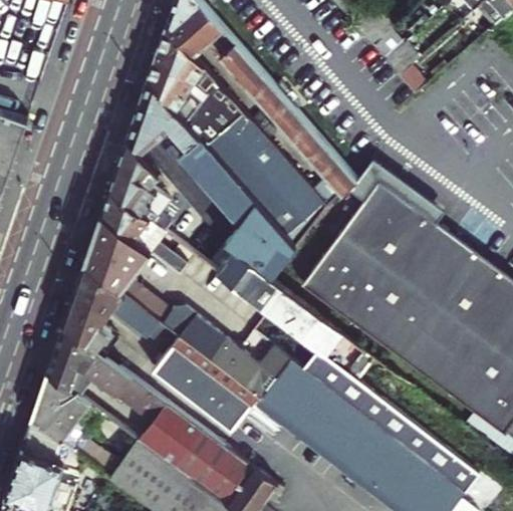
[(174,0),(172,7),(206,45),(217,57),(221,54),(236,40),(199,0),(174,0)]
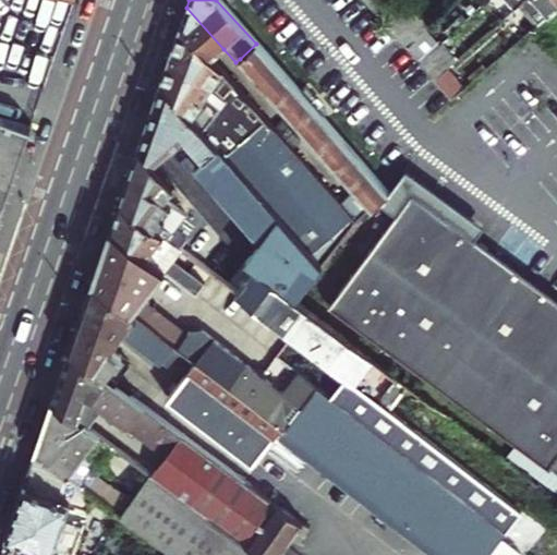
[(377,22),(392,0),(366,0),(363,5),(377,22)]
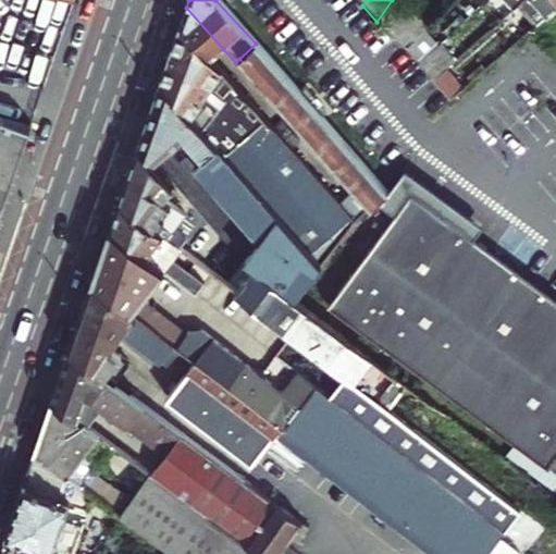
[(395,0),(392,0),(377,22),(391,37),(412,11),(395,0)]
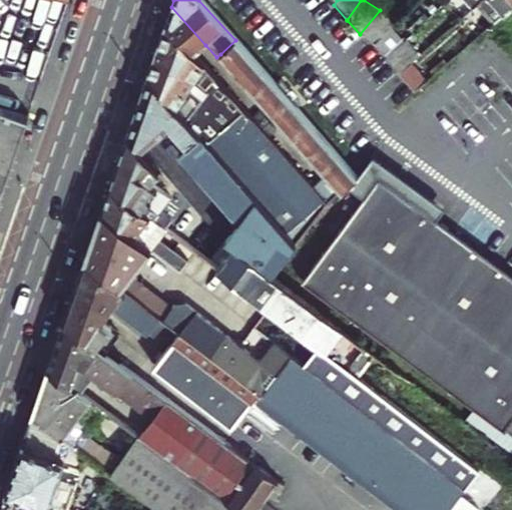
[(486,1),(485,0),(467,0),(476,10),(486,1)]
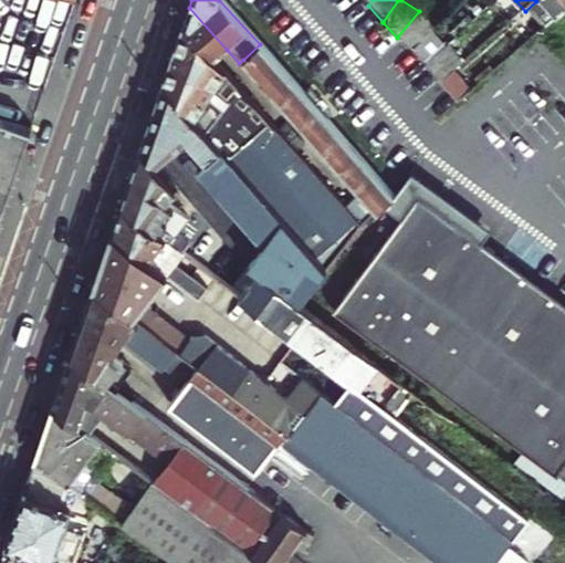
[(564,0),(537,0),(536,1),(525,11),(523,13),(541,33),(544,30),(564,10),(564,0)]
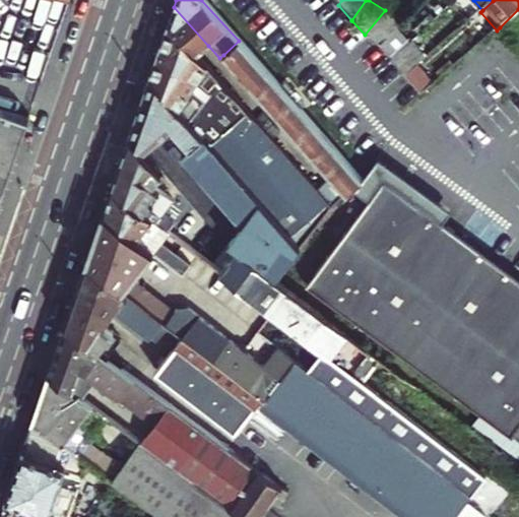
[(208,46),(174,7),(172,12),(169,24),(196,56),(203,50),(208,46)]
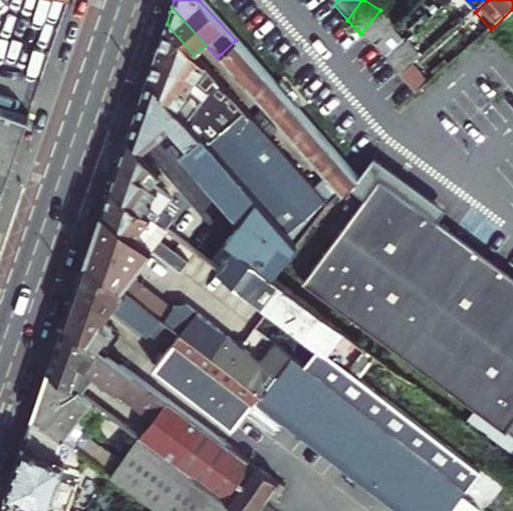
[(375,51),(393,32),(399,25),(380,10),(360,34),(375,51)]
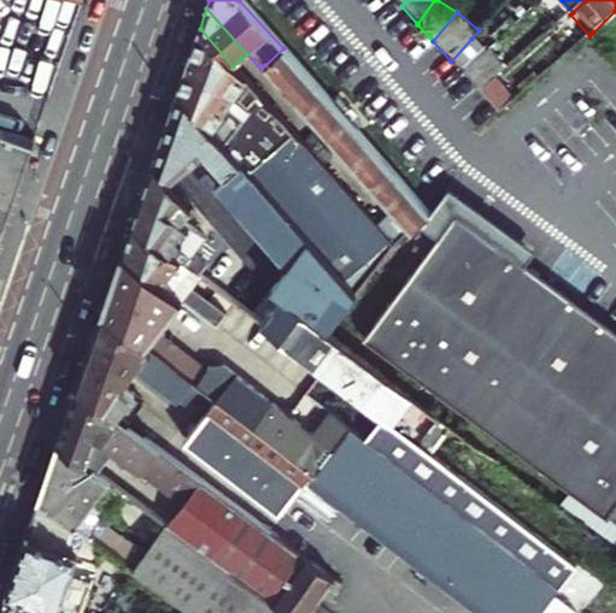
[(279,118),(270,107),(262,99),(233,66),(200,29),(188,64),(176,99),(355,299),(392,247),(375,228),(357,207),(342,190),(327,172),(310,154),(294,135),(279,118)]
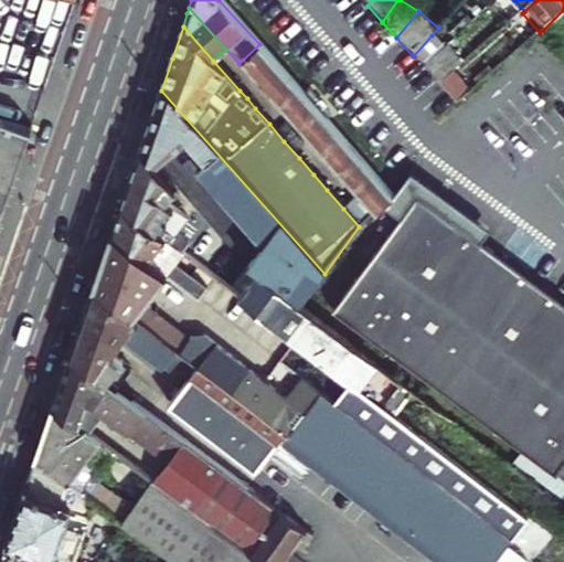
[(413,56),(424,69),(444,50),(432,35),(413,56)]
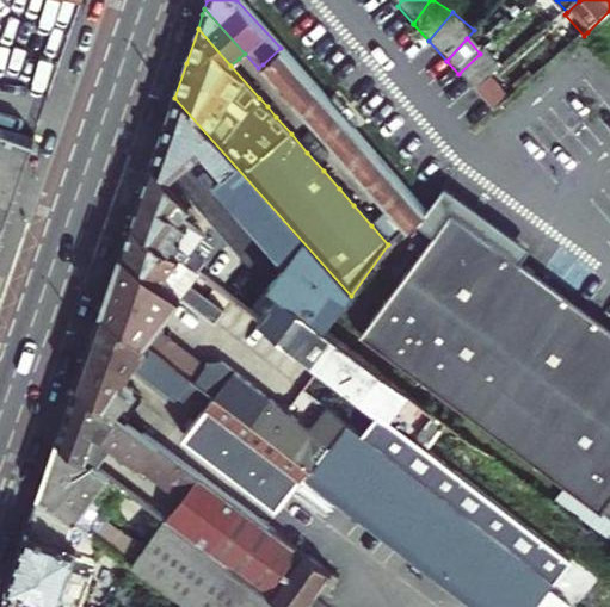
[(278,81),(296,66),(281,48),(263,64),(271,75),(278,81)]
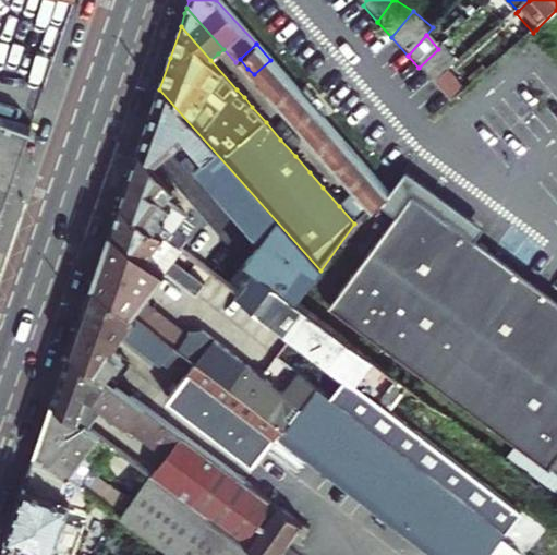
[(434,85),(448,73),(457,65),(440,47),(438,49),(419,68),(434,85)]
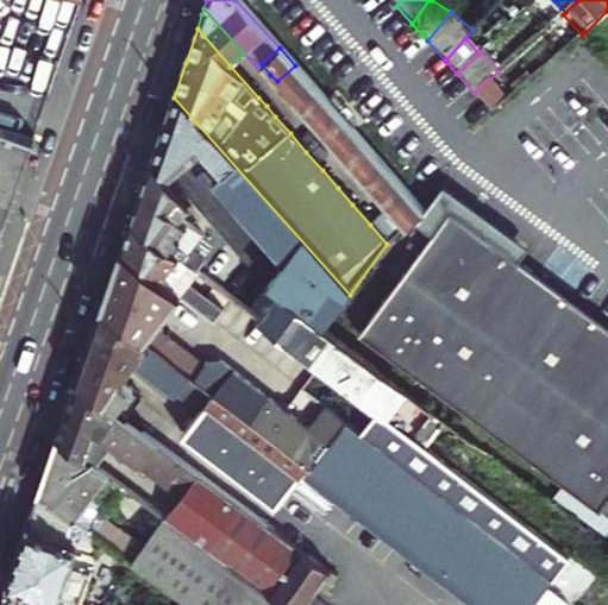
[(293,100),(312,84),(295,65),(277,81),(287,93),(293,100)]
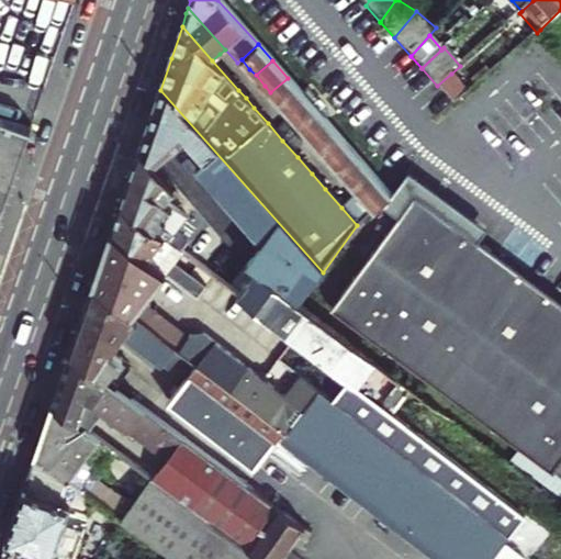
[(451,74),(437,86),(455,105),(469,93),(451,74)]
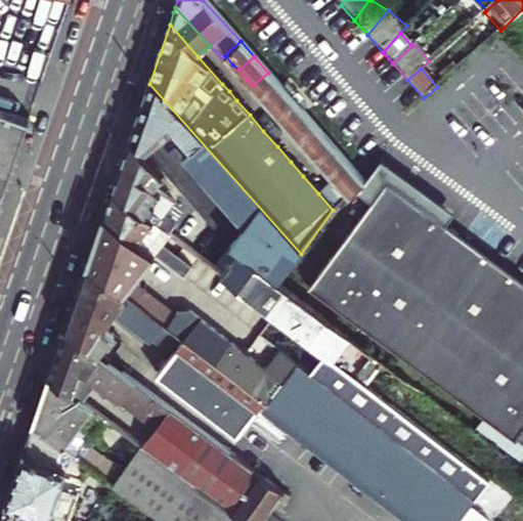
[(268,73),(252,86),(259,94),(265,101),(281,87),(268,73)]
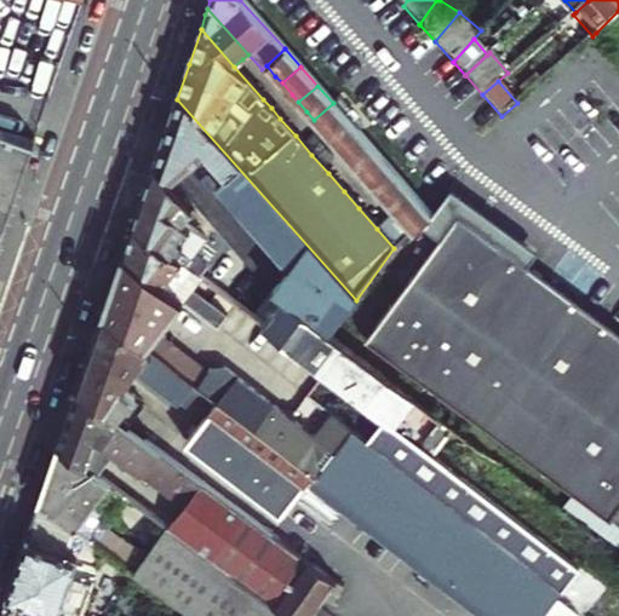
[(328,337),(356,300),(177,99),(170,119),(162,138),(191,171),(205,160),(221,178),(210,188),(286,271),(270,293),(285,304),(328,337)]
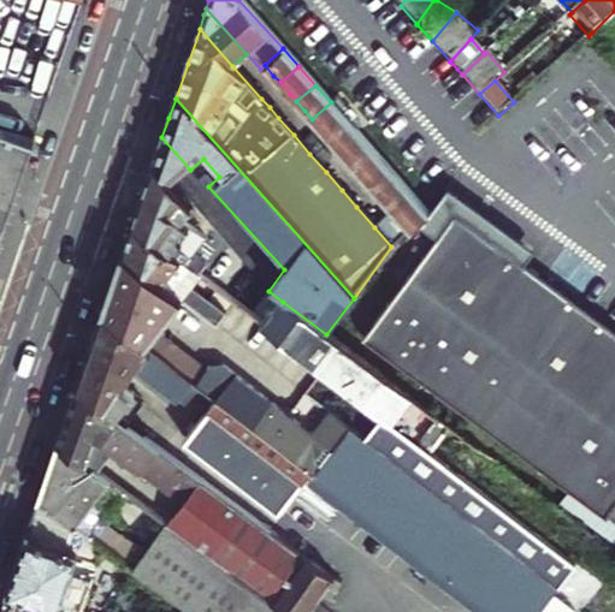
[(284,112),(276,102),(270,107),(278,118),(284,112)]
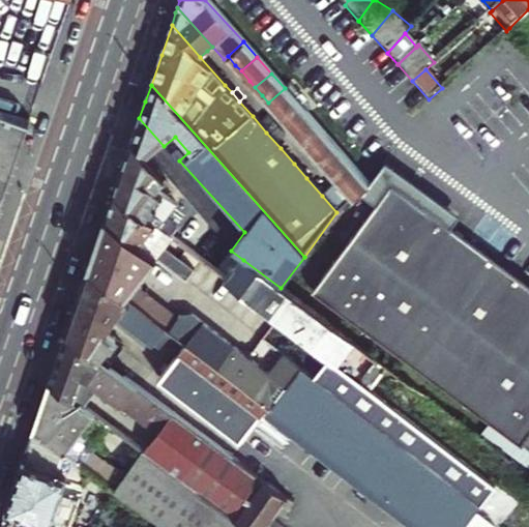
[(298,105),(285,88),(268,103),(276,112),(283,118),(298,105)]
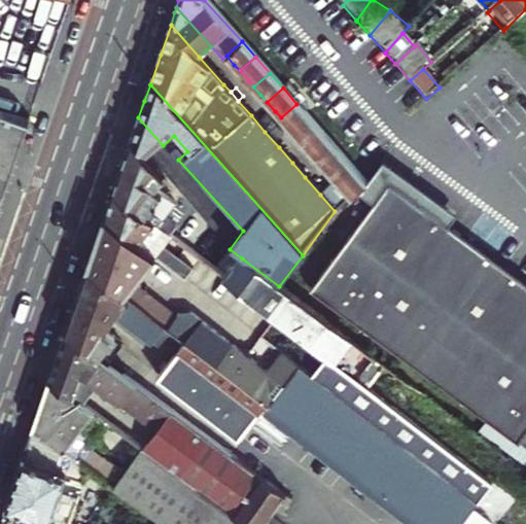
[(251,115),(256,111),(243,96),(238,101),(251,115)]
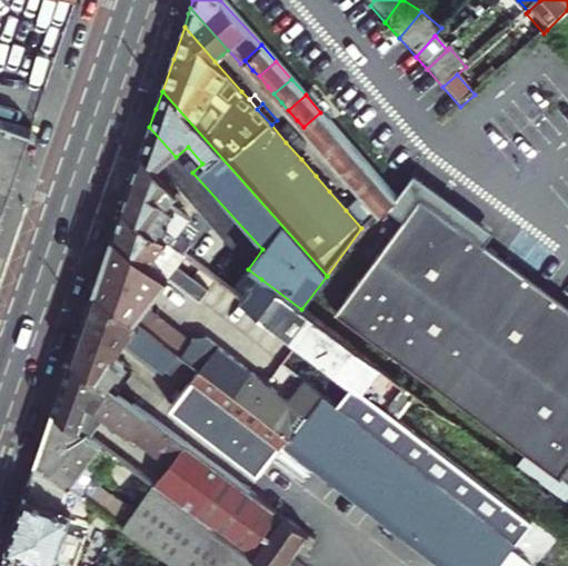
[(318,145),(336,129),(320,112),(304,127),(311,136),(318,145)]
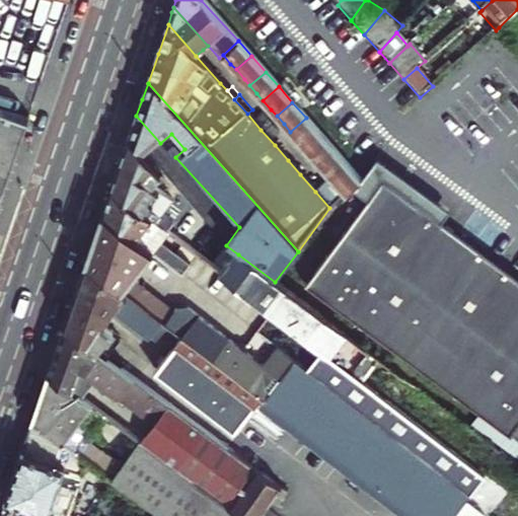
[(0,181),(5,183),(13,159),(27,120),(0,108),(0,181)]
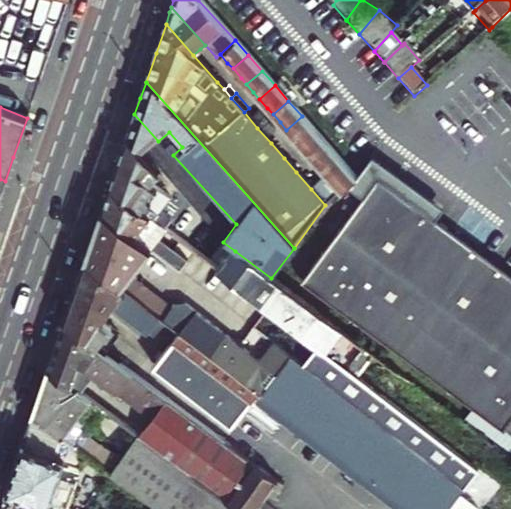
[(257,128),(263,123),(249,108),(244,112),(257,128)]
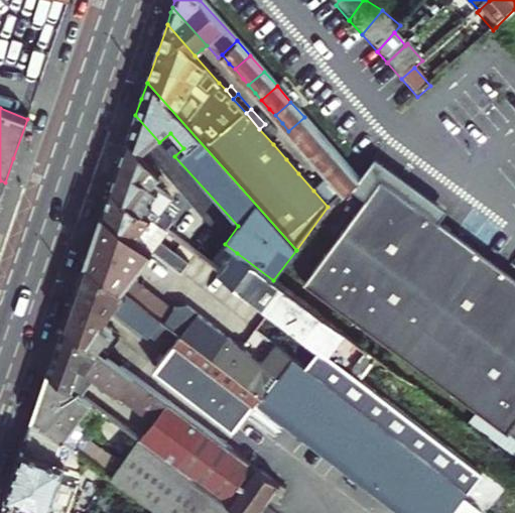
[(163,148),(159,142),(135,115),(126,141),(147,163),(163,148)]
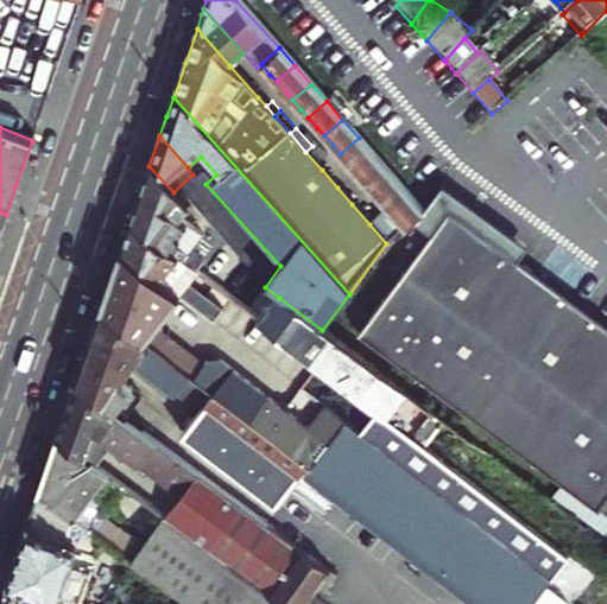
[(374,156),(359,138),(340,154),(347,161),(355,171),(374,156)]
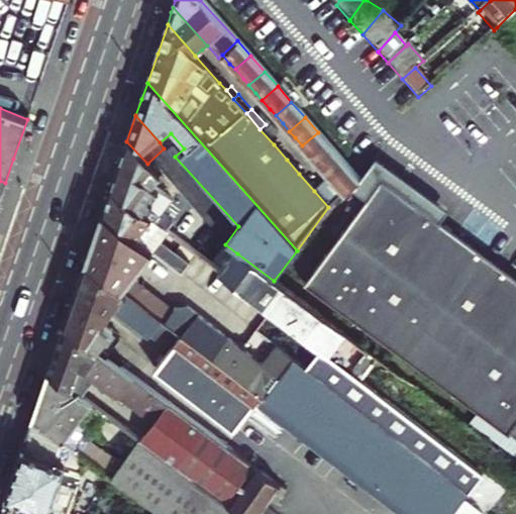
[(279,139),(266,124),(260,129),(274,144),(279,139)]
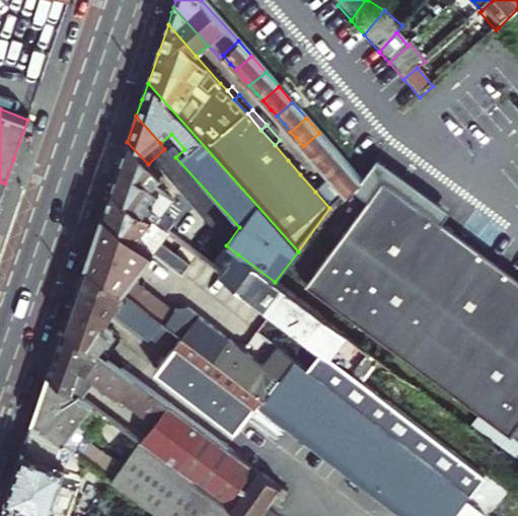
[(315,161),(333,147),(319,133),(303,146),(310,154),(315,161)]
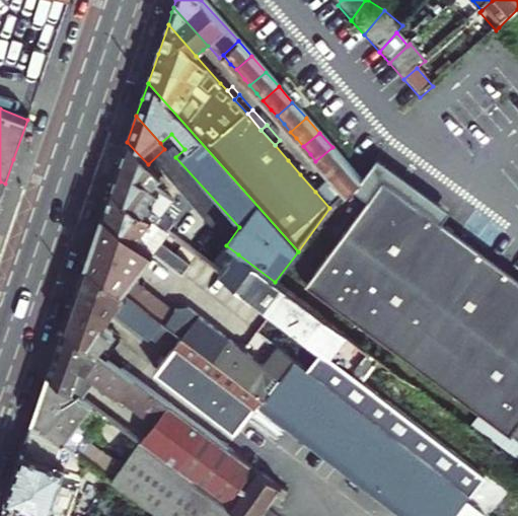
[(288,160),(293,155),(280,140),(275,145),(288,160)]
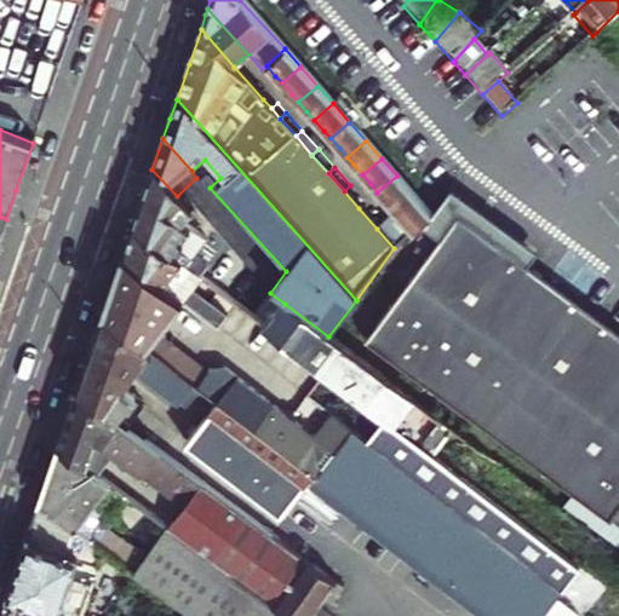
[(177,196),(152,170),(148,182),(143,195),(201,241),(210,230),(177,196)]
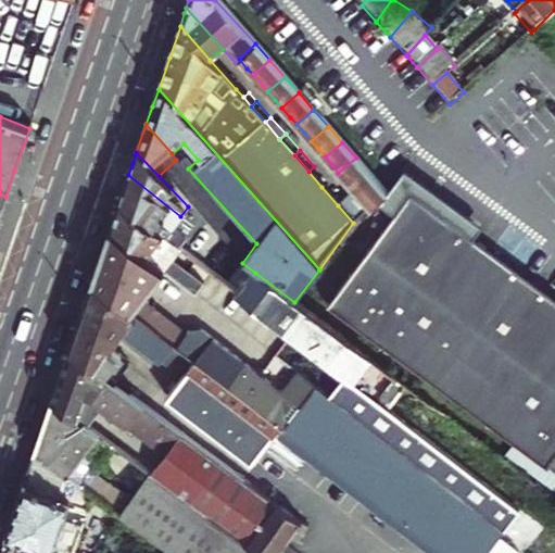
[(356,158),(338,173),(345,180),(354,191),(373,176),(356,158)]
